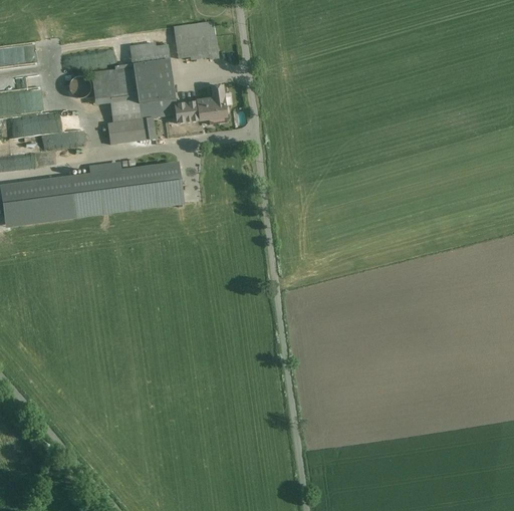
[(213,20),(174,25),(178,57),(218,51),(213,20)]
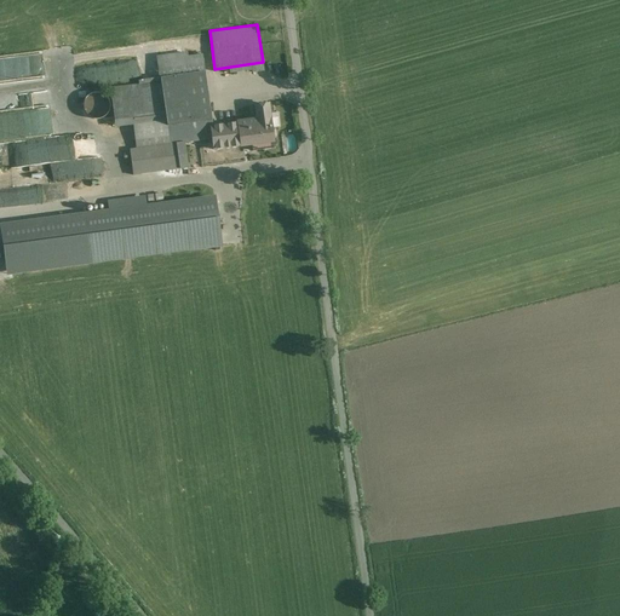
[(137,147),(184,140),(213,136),(212,125),(202,56),(188,58),(187,51),(158,55),(160,76),(138,79),(139,82),(110,85),(115,120),(133,119),(137,147)]
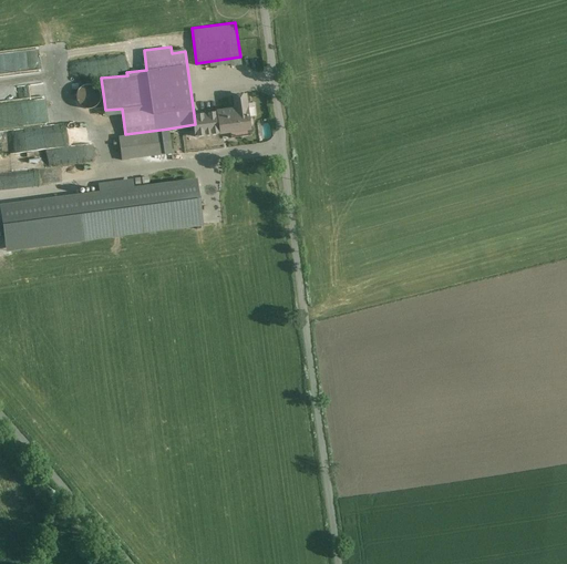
[(0,99),(12,98),(11,94),(3,91),(4,89),(0,86),(0,83),(6,83),(7,82),(6,75),(14,74),(8,71),(6,71),(0,68),(0,99)]
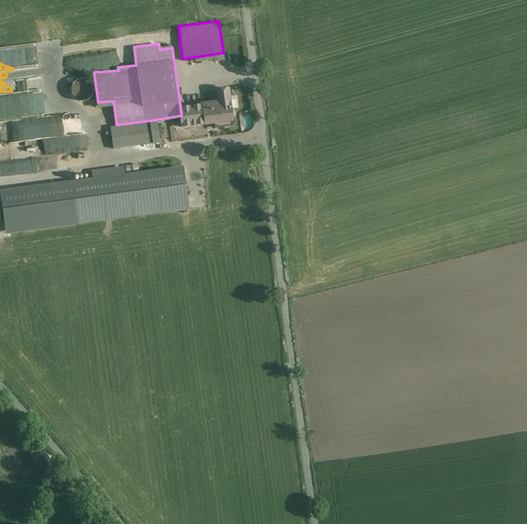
[(202,102),(202,103),(204,121),(214,120),(214,126),(233,124),(232,115),(234,113),(233,108),(231,108),(227,86),(216,89),(218,100),(202,102)]
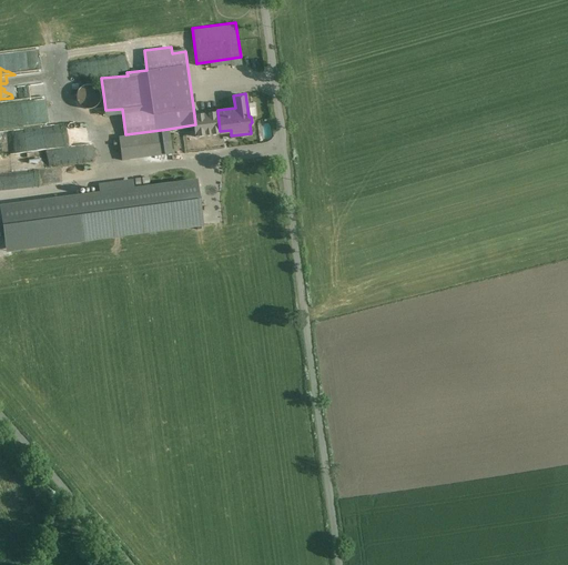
[(217,111),(194,114),(195,124),(196,134),(220,131),(217,111)]
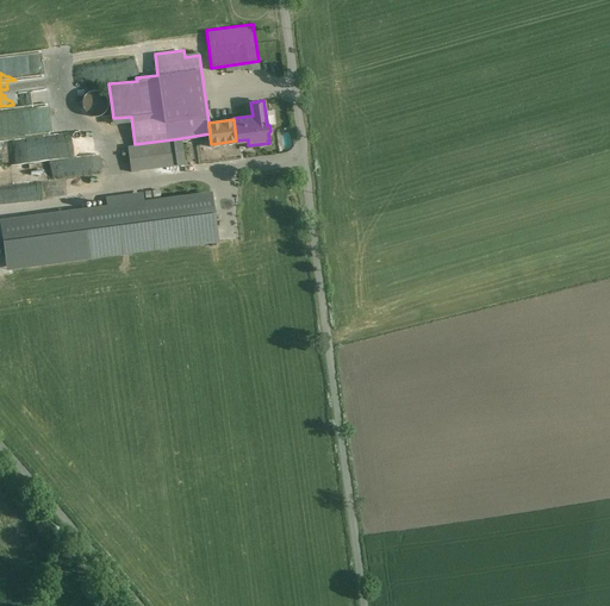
[(7,162),(11,188),(38,185),(38,182),(51,181),(49,157),(92,151),(88,127),(26,136),(27,142),(1,145),(4,163),(7,162)]
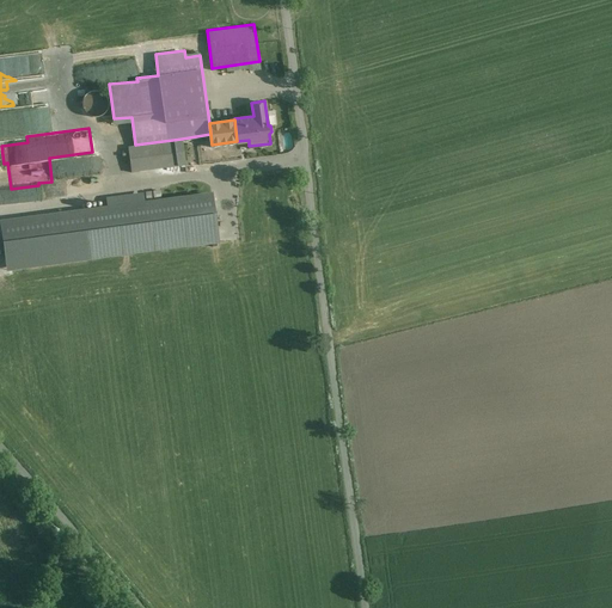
[(135,145),(128,146),(132,170),(185,163),(182,139),(135,145)]
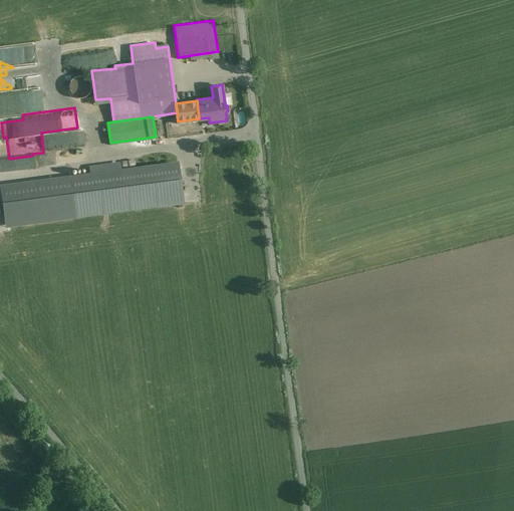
[(91,174),(0,186),(6,225),(183,201),(178,163),(120,170),(118,162),(90,166),(91,174)]
